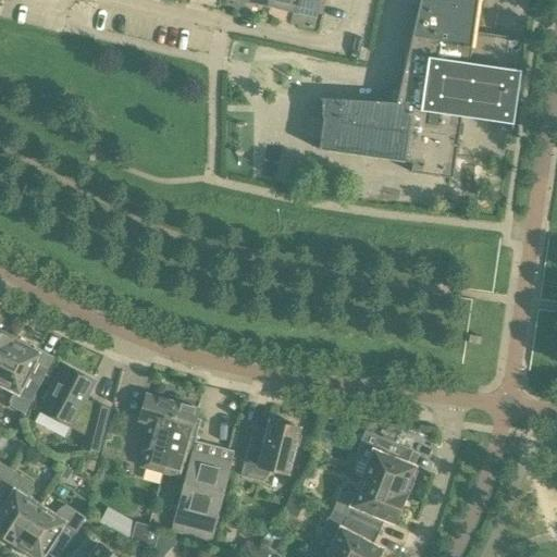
[(270,0),(269,4),(292,10),(294,0),(270,0)]
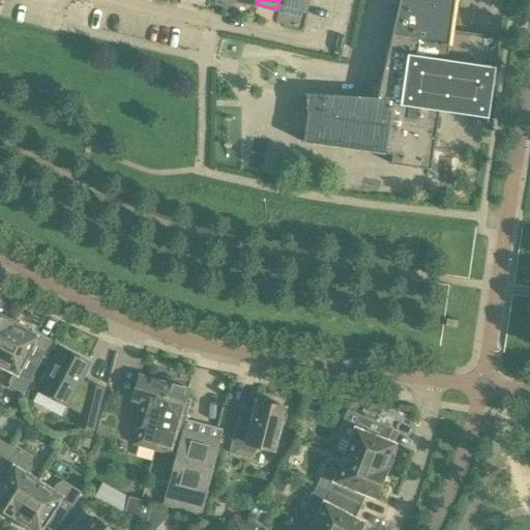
[(303,0),(280,0),(277,9),(301,15),(302,12),(300,12),(303,0)]
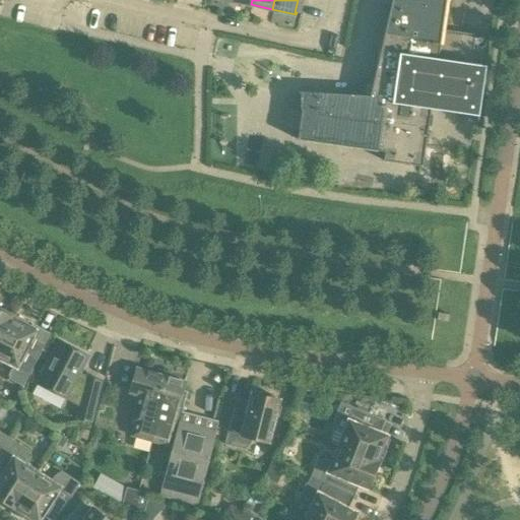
[(430,110),(478,117),(489,50),(440,43),(445,0),(391,0),(369,95),(298,91),(298,92),(300,93),(300,110),(302,110),(297,139),(384,152),(383,160),(421,166),(430,110)]
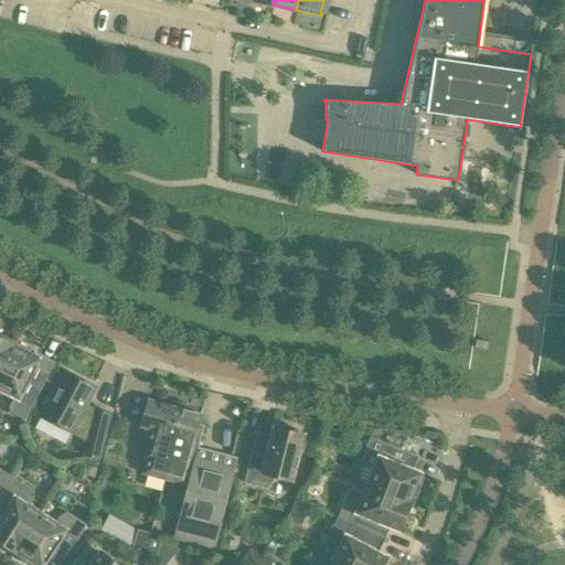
[(0,370),(14,342),(0,334),(0,370)]
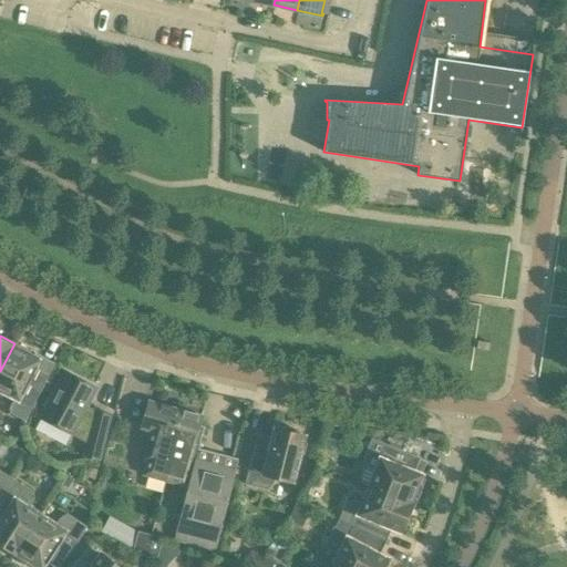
[(476,349),(488,351),(490,343),(477,341),(476,349)]
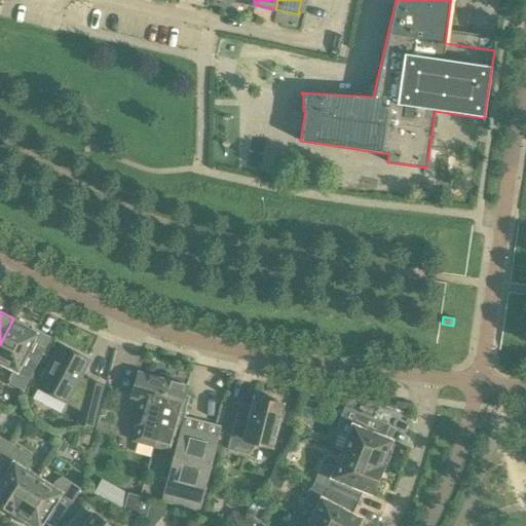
[(13,318),(0,344),(0,363),(13,370),(9,379),(10,384),(22,390),(44,348),(33,342),(37,335),(27,330),(27,326),(13,318)]
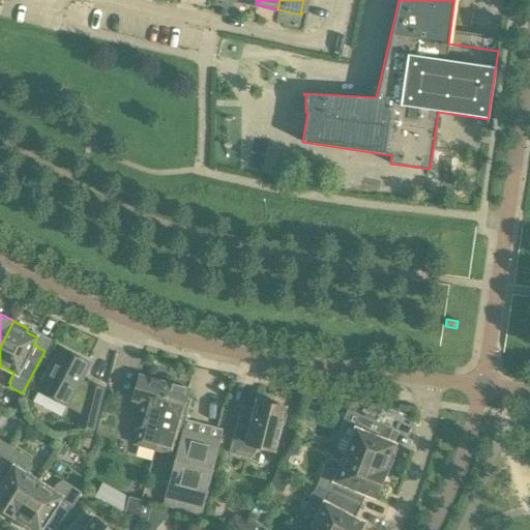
[(93,430),(104,387),(90,384),(81,380),(90,362),(61,347),(49,371),(48,371),(48,372),(43,373),(40,379),(41,382),(41,384),(38,391),(66,406),(82,413),(79,427),(93,430)]
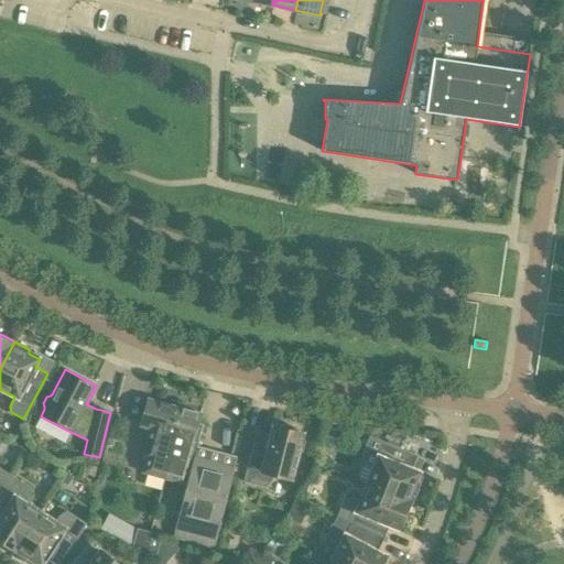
[(148,398),(148,399),(140,425),(151,429),(142,458),(148,459),(143,473),(165,479),(171,458),(169,457),(181,408),(148,398)]
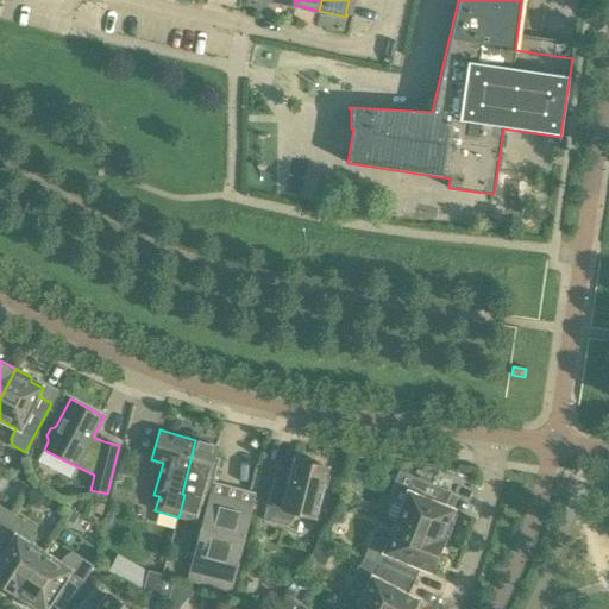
[(217,446),(195,440),(182,494),(184,495),(179,518),(196,522),(201,506),(200,506),(206,482),(212,484),(219,458),(214,457),(217,446)]
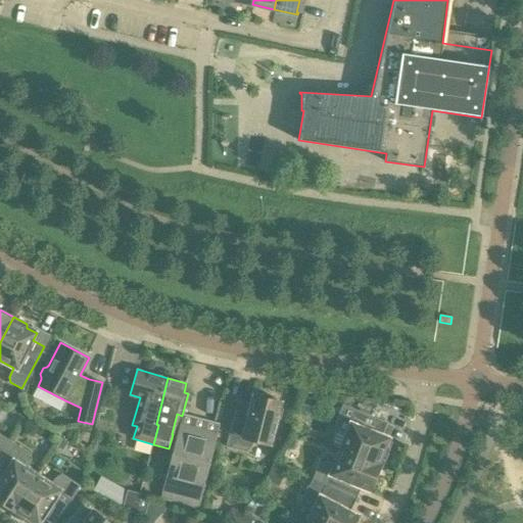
[(280,420),(283,410),(280,407),(281,403),(277,402),(276,398),(267,395),(264,398),(252,395),(250,405),(238,400),(226,447),(246,453),(252,445),(253,440),(271,444),(277,421),(280,420)]
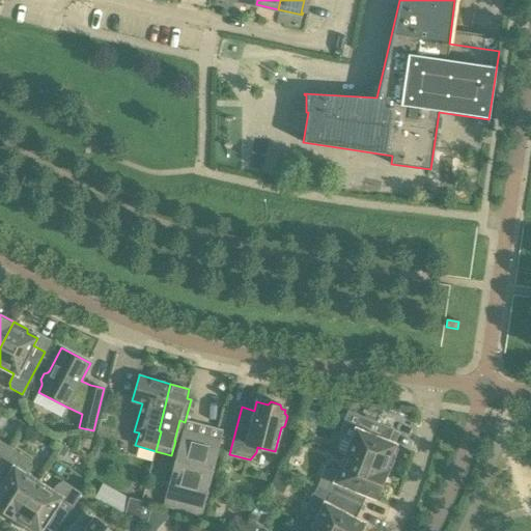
[(340,431),(345,438),(342,440),(338,449),(338,453),(344,456),(344,455),(388,473),(394,458),(391,455),(395,445),(388,442),(400,410),(391,410),(385,426),(347,412),(340,431)]
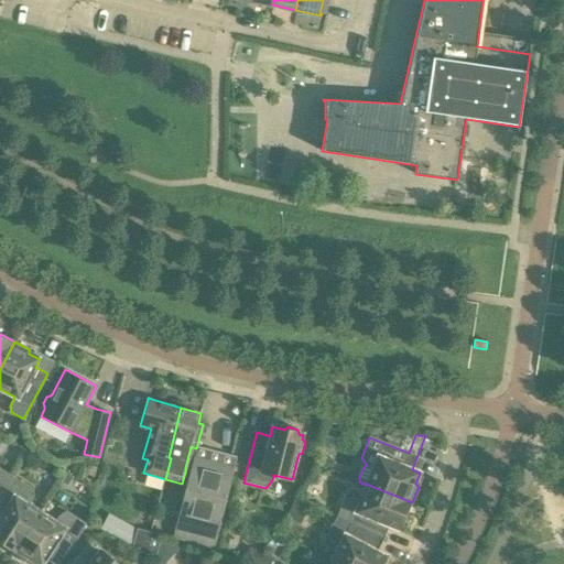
[(96,468),(87,466),(85,476),(94,478),(96,468)]
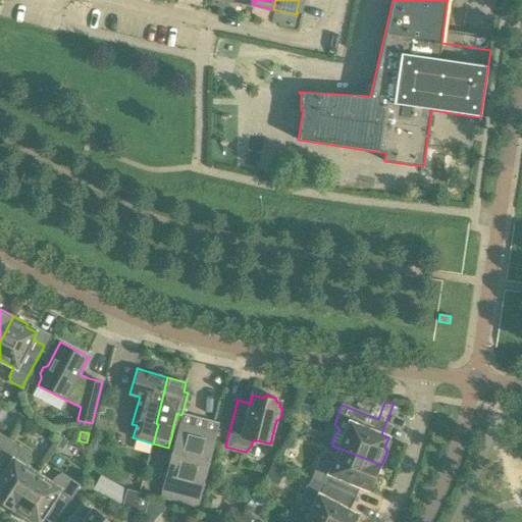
[(178,432),(167,475),(161,499),(199,508),(205,483),(204,483),(215,442),(214,442),(214,441),(178,432)]
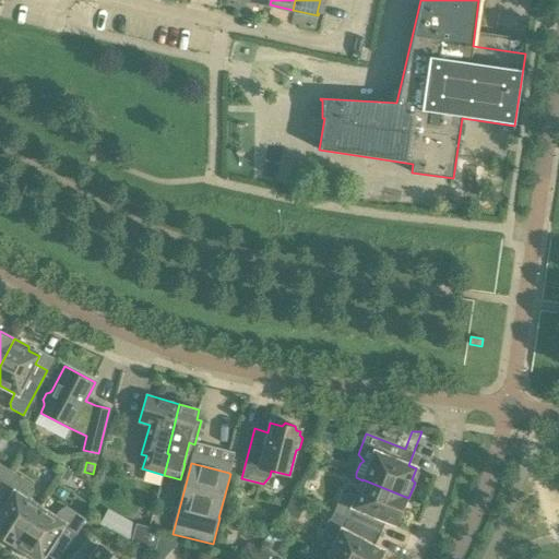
[(0,488),(10,471),(0,465),(0,488)]
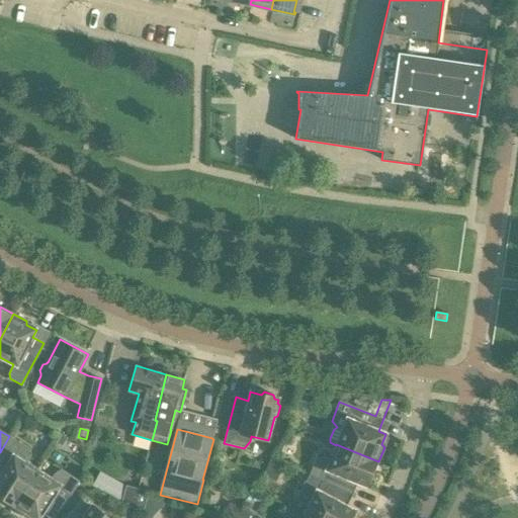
[(27,448),(9,436),(0,452),(0,496),(0,497),(0,498),(0,500),(12,509),(37,470),(23,461),(26,456),(27,448)]
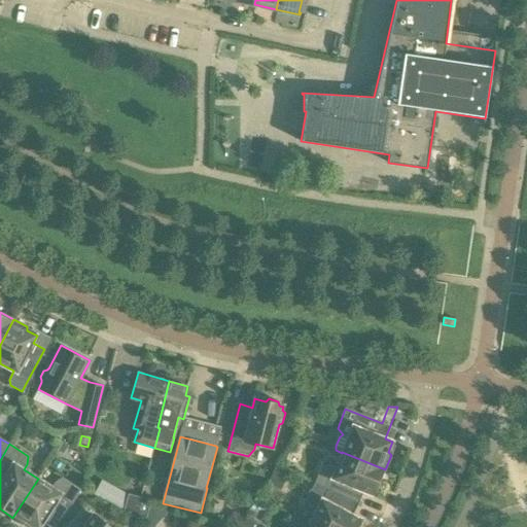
[(322,466),(315,484),(358,504),(363,492),(372,495),(376,484),(380,484),(385,469),(342,452),(342,453),(336,467),(330,465),(322,466)]
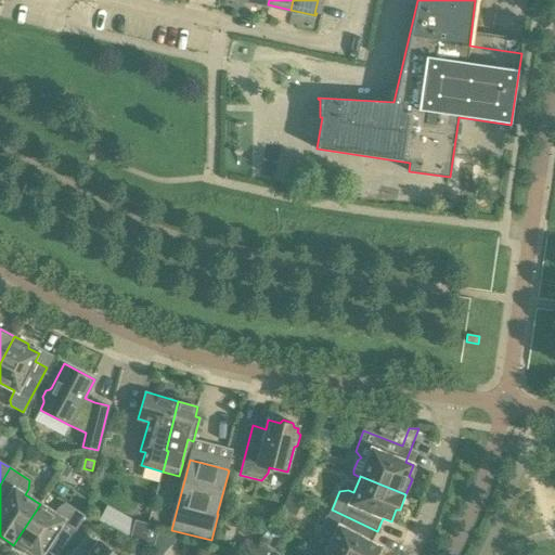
[(282,508),(296,516),(306,499),(292,491),(282,508)]
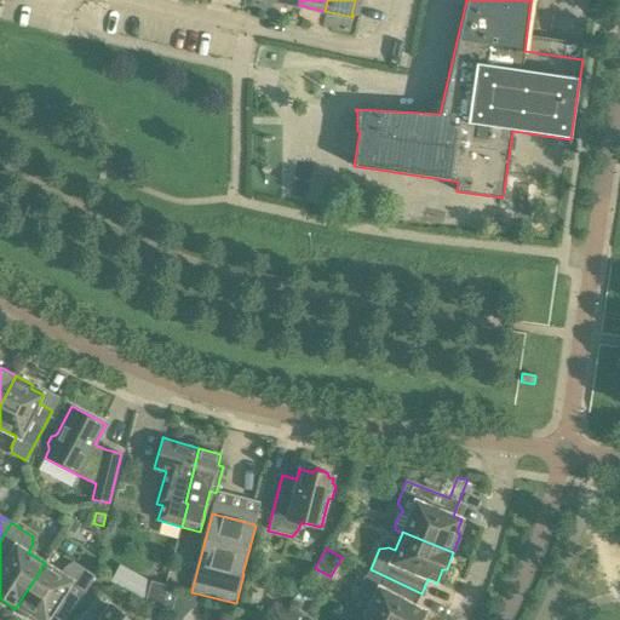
[(62,574),(45,563),(15,609),(30,619),(34,616),(39,619),(47,619),(51,615),(58,619),(65,619),(95,577),(73,562),(65,567),(62,574)]
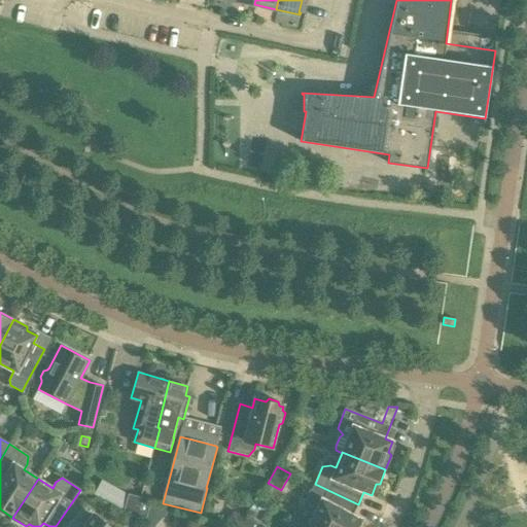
[(96,493),(123,506),(130,492),(103,478),(96,493)]
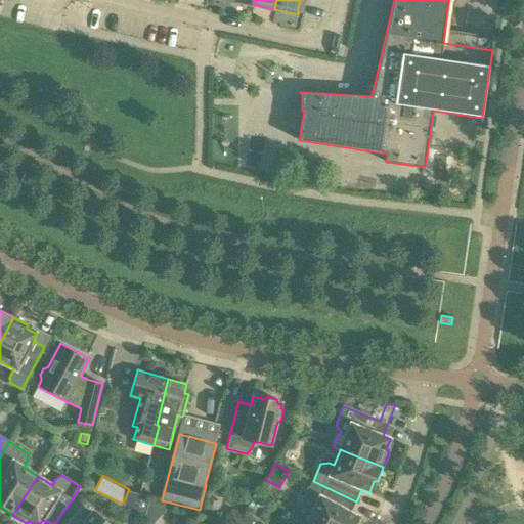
[(356,501),(313,481),(305,496),(309,505),(314,507),(306,522),(310,523),(353,523),(357,517),(350,513),(356,501)]
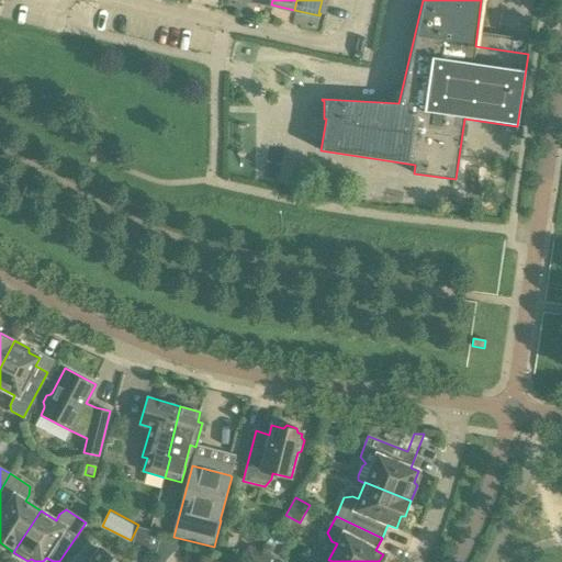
[(152,555),(153,554),(156,541),(157,534),(137,528),(133,546),(152,557),(152,555)]
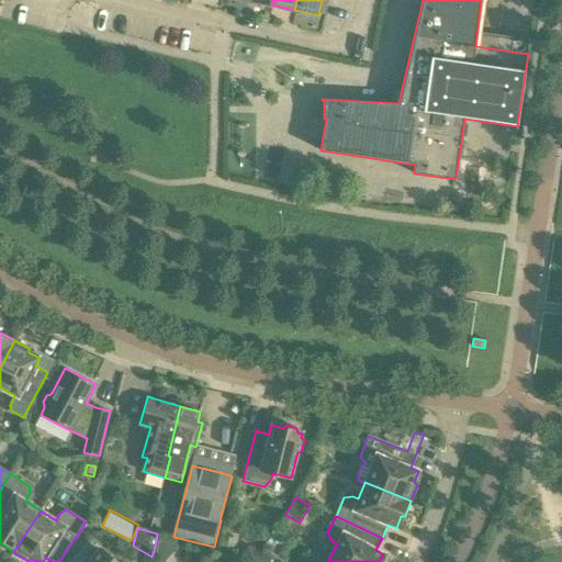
[(173,559),(178,542),(161,538),(156,553),(173,559)]
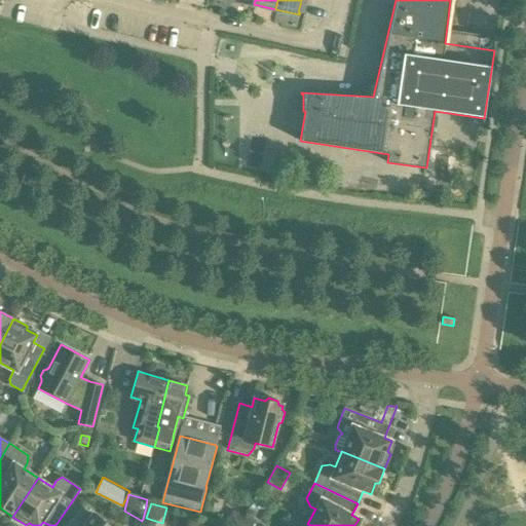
[(108,525),(82,506),(67,525),(108,525)]
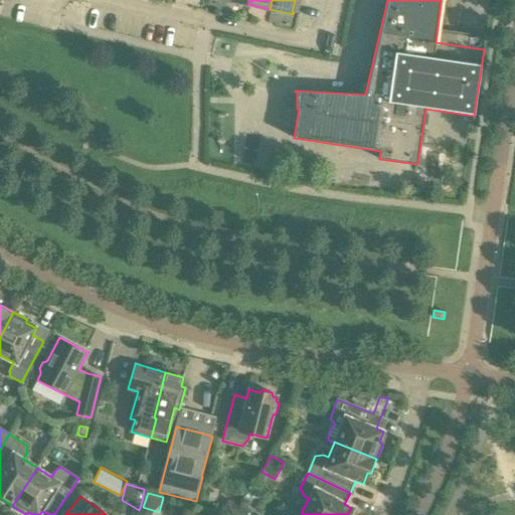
[(225,505),(218,514),(219,514),(232,514),(238,506),(233,503),(225,505)]
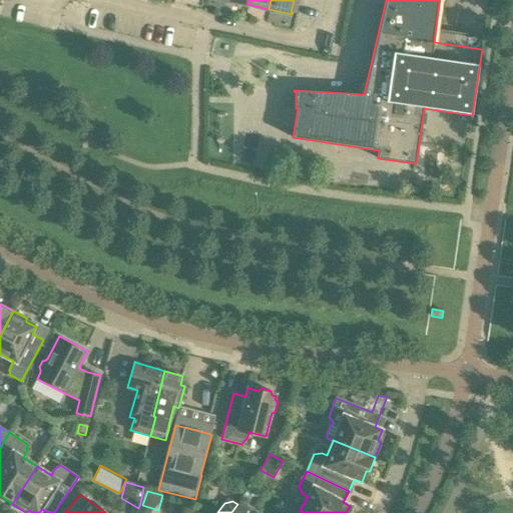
[(237,504),(231,512),(245,512),(247,510),(237,504)]
